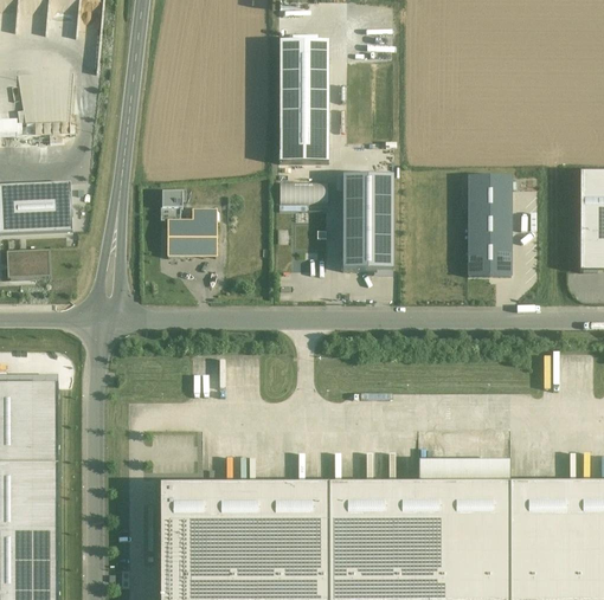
[(327,33),(277,33),(276,154),(326,154),(327,33)]
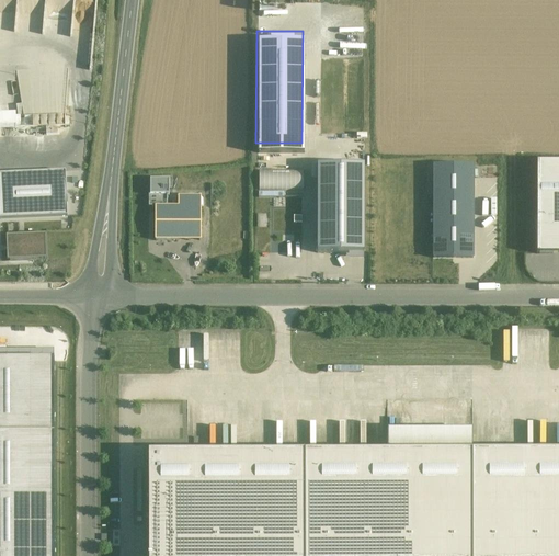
[(55,112),(0,113),(0,131),(55,129),(55,112)]
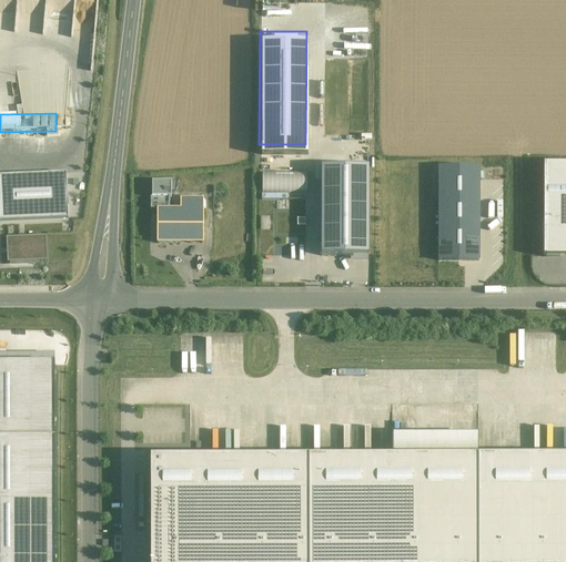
[(565,160),(543,160),(543,252),(565,252),(565,160)]
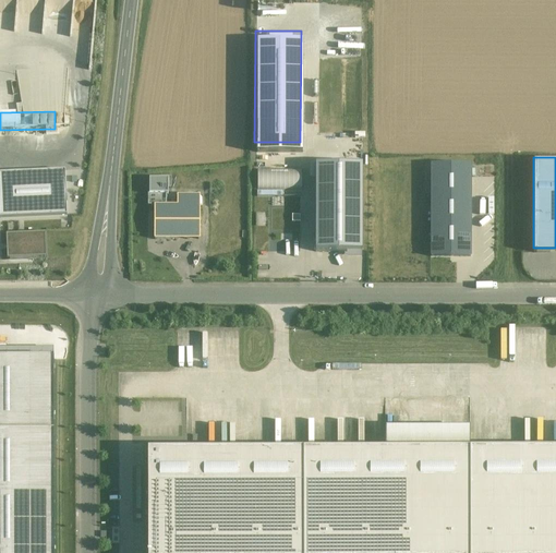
[(469,160),(427,160),(428,253),(469,253),(469,160)]
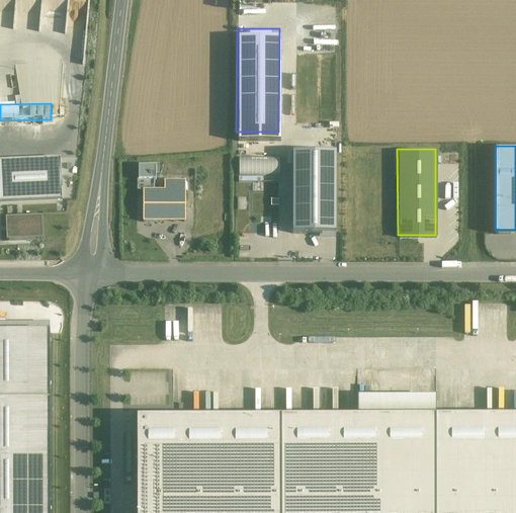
[(334,151),(290,151),(290,228),(334,228),(334,151)]
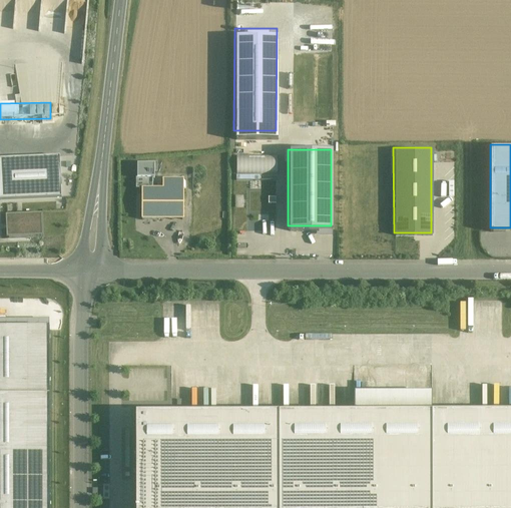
[(276,152),(235,151),(235,170),(275,170),(276,152)]
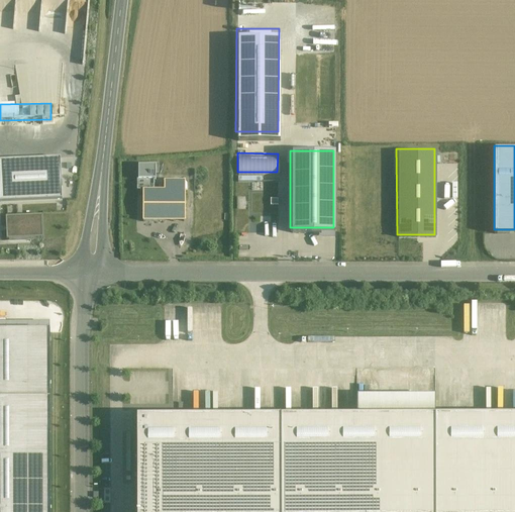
[(57,154),(0,156),(0,196),(58,194),(57,154)]
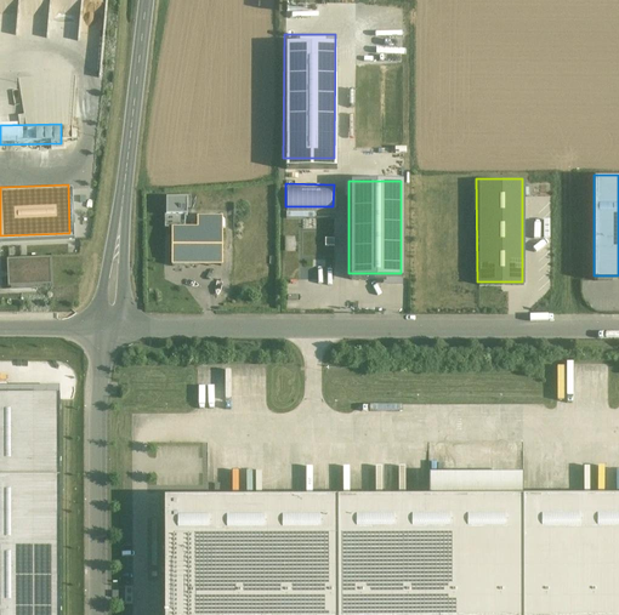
[(188,204),(188,192),(174,192),(174,194),(185,194),(185,204),(188,204)]
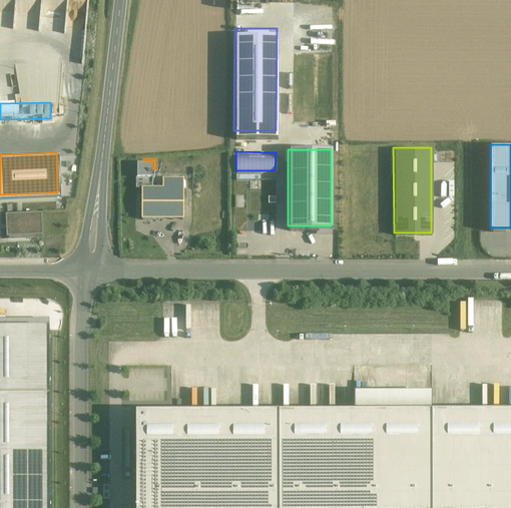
[(143,160),(135,160),(135,173),(135,174),(151,174),(152,174),(152,168),(152,160),(143,160)]
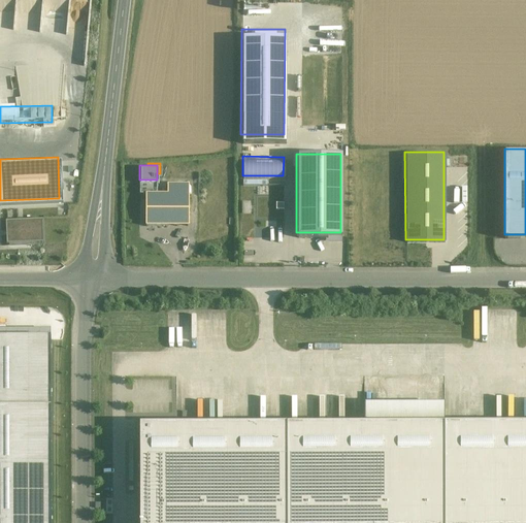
[(156,180),(139,180),(139,178),(138,178),(138,191),(144,191),(144,190),(156,190),(156,180)]
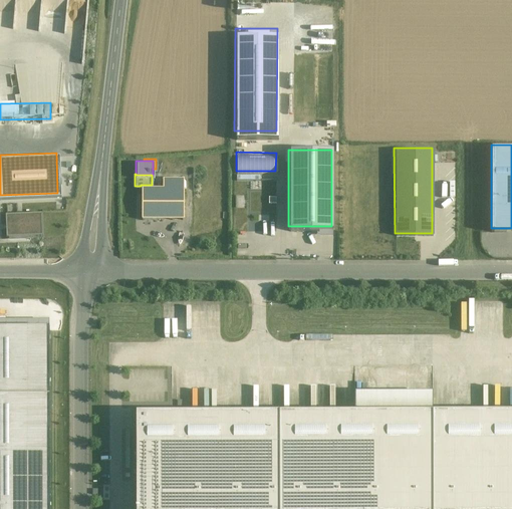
[(182,176),(161,176),(161,185),(182,185),(182,176)]
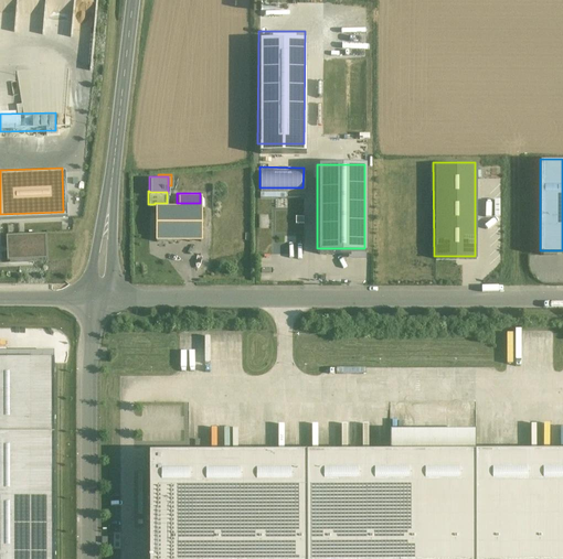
[(167,203),(155,203),(155,204),(155,237),(169,237),(169,203),(167,203)]
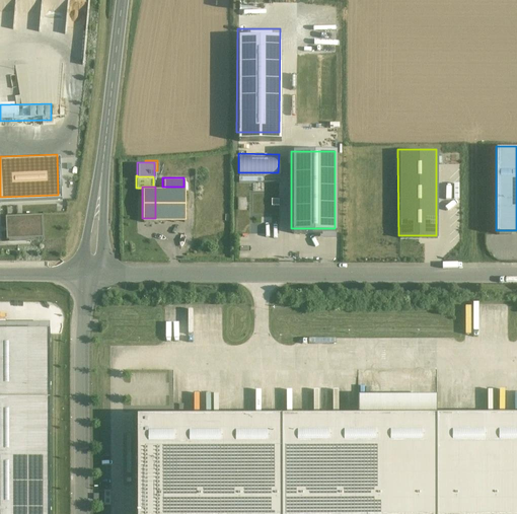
[(162,187),(155,187),(155,218),(183,218),(183,187),(162,187)]
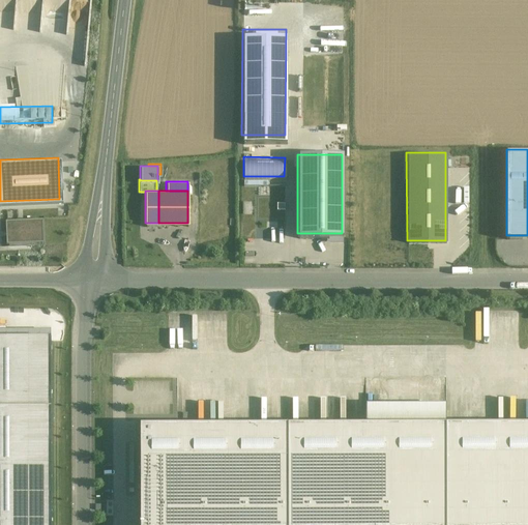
[(251,198),(242,198),(241,210),(251,210),(251,198)]
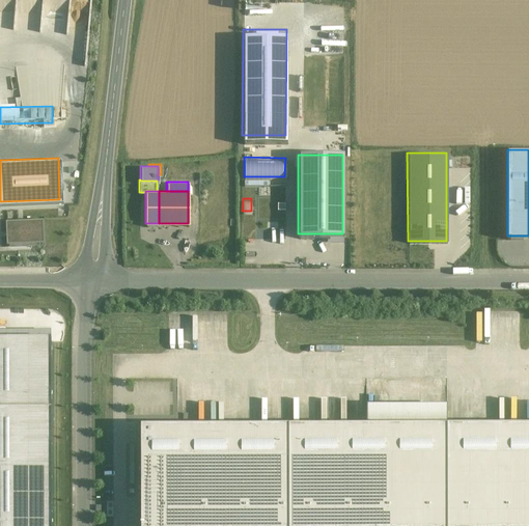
[(40,217),(2,219),(2,241),(6,241),(6,244),(27,243),(27,240),(42,239),(40,217)]
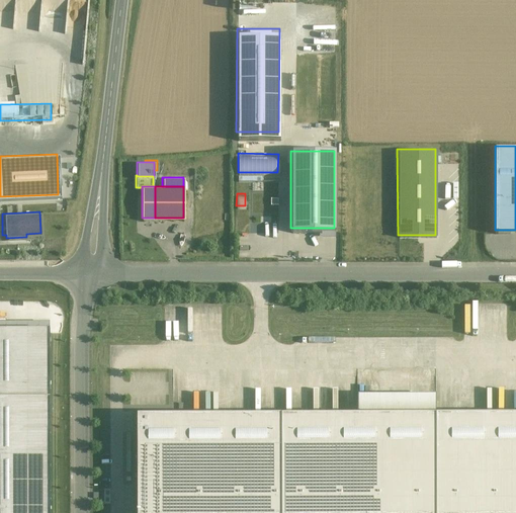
[(48,512),(48,330),(0,329),(0,512),(48,512)]
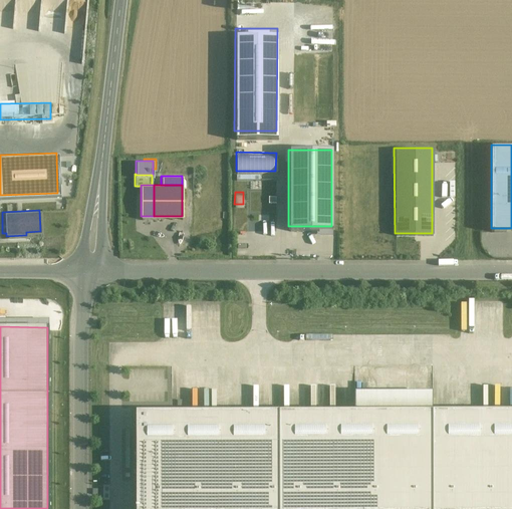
[(511,508),(511,406),(130,408),(130,508),(511,508)]
